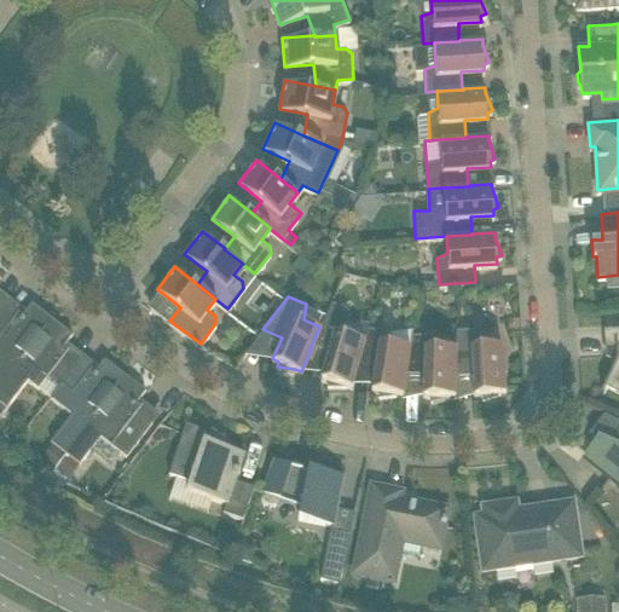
[(0,382),(52,316),(32,300),(23,311),(18,307),(16,311),(5,301),(0,307),(0,382)]
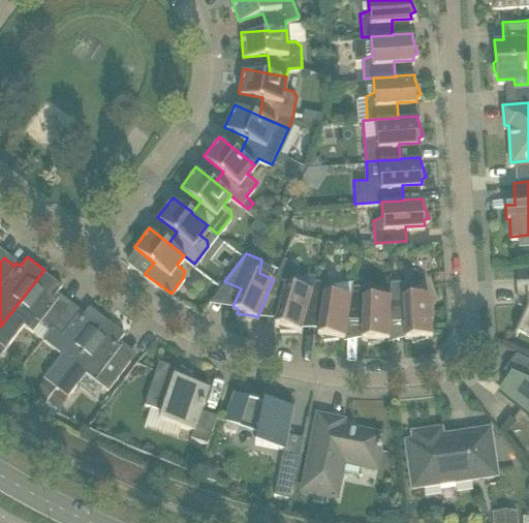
[(305,310),(311,288),(297,286),(297,273),(297,262),(294,259),(283,256),(278,268),(273,279),(265,299),(266,299),(280,303),(274,321),(279,324),(280,328),(296,328),(300,329),(306,310),(305,310)]
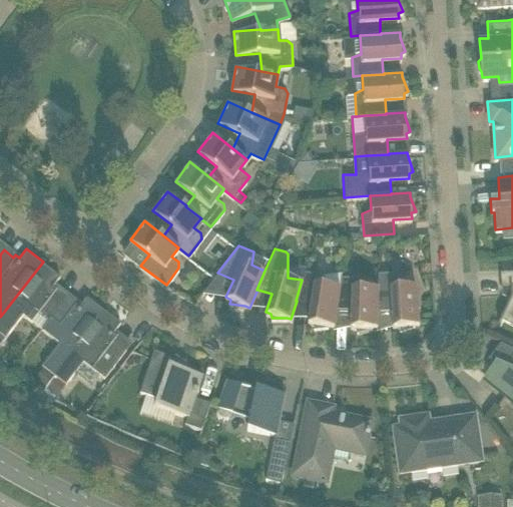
[(43,262),(0,317),(0,342),(23,313),(31,320),(37,312),(46,319),(56,307),(64,297),(54,289),(56,287),(53,284),(60,275),(43,262)]
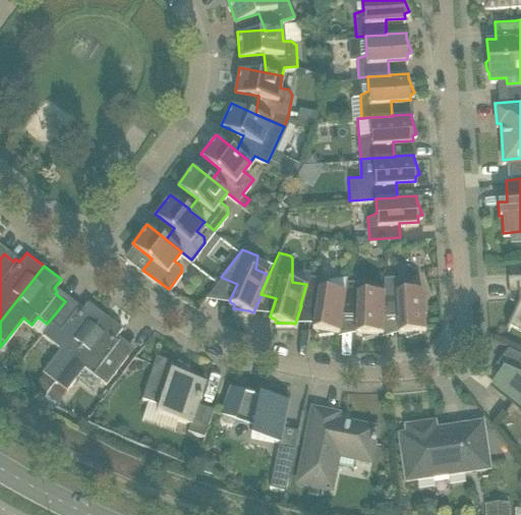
[(341,311),(345,290),(330,288),(329,277),(309,274),(306,284),(300,305),(301,305),(315,307),(312,327),(317,328),(319,332),(335,330),(339,331),(342,311),(341,311)]
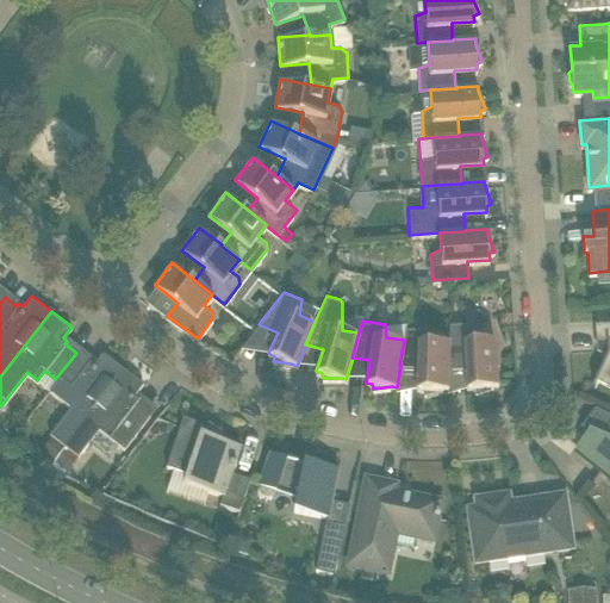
[(471,321),(449,322),(448,341),(448,366),(465,365),(467,387),(473,387),(474,392),(493,385),(498,385),(495,337),(477,339),(471,321)]
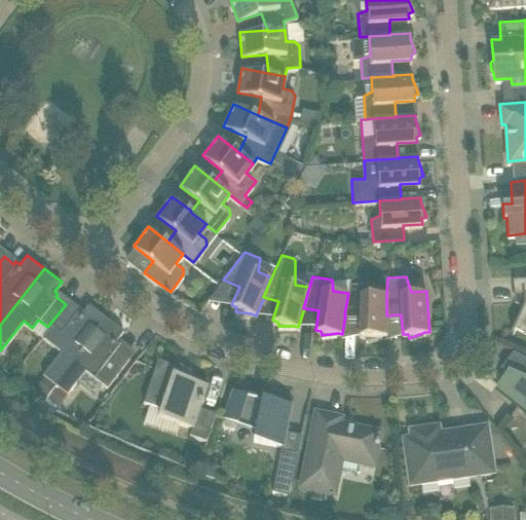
[(525,276),(514,279),(515,294),(524,293),(524,299),(523,300),(522,304),(514,324),(525,329),(525,276)]
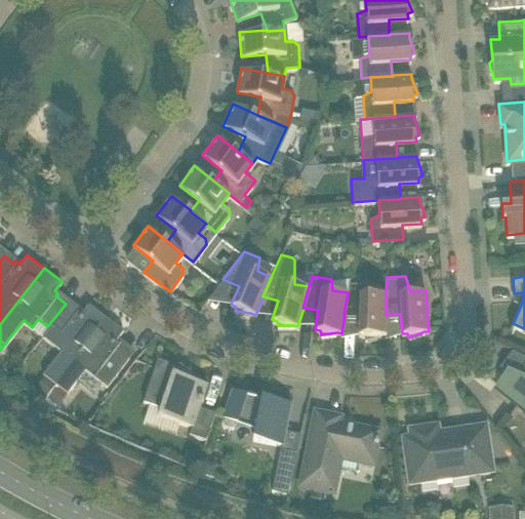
[(386,315),(386,293),(371,292),(368,281),(368,282),(349,281),(348,292),(344,314),(345,314),(359,314),(359,333),(364,333),(365,338),(380,334),(386,334),(386,315)]
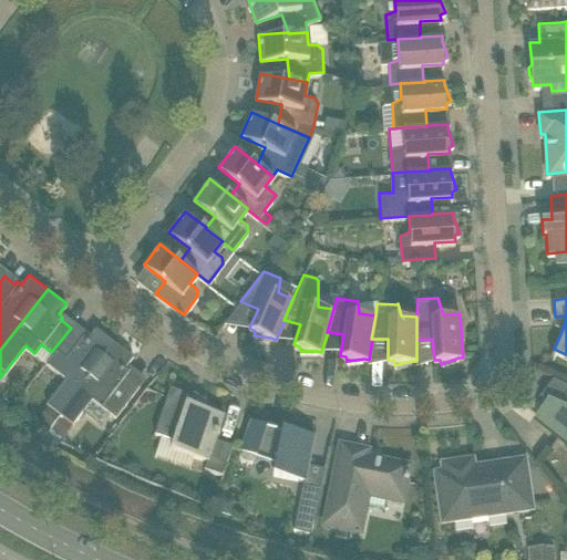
[(60,411),(114,340),(95,325),(88,335),(83,333),(72,346),(62,339),(51,352),(45,361),(65,376),(47,401),(60,411)]
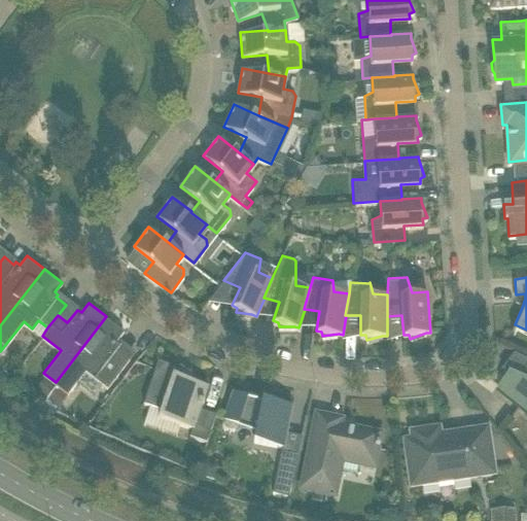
[(124,330),(106,316),(56,382),(67,392),(85,369),(107,385),(130,356),(117,346),(120,343),(116,340),(124,330)]
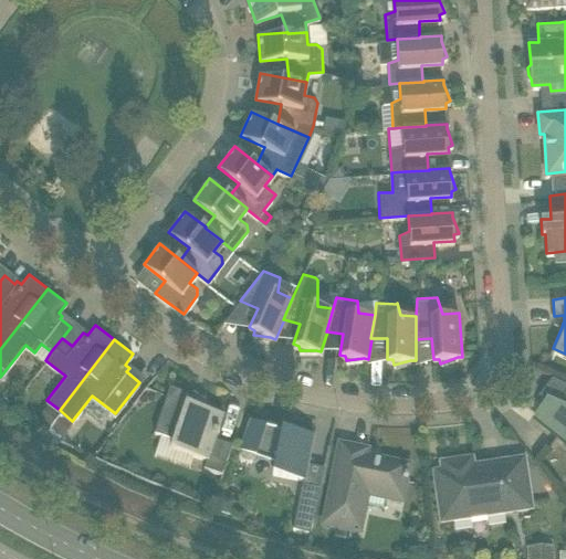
[(565,386),(553,380),(547,393),(544,391),(544,392),(551,398),(536,415),(565,436),(565,386)]
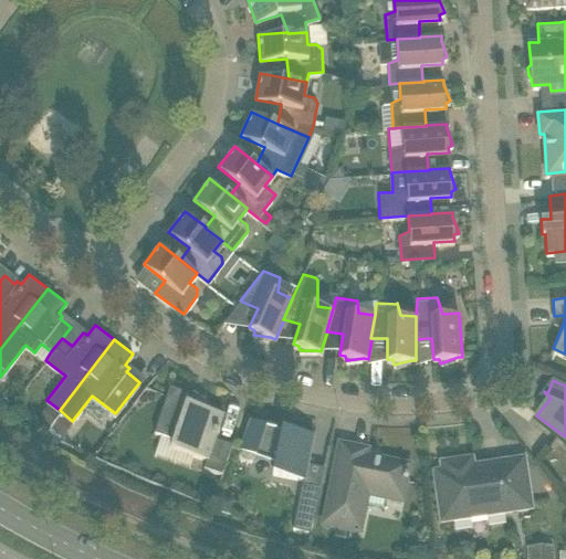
[(216,436),(223,411),(202,404),(205,396),(169,385),(163,405),(154,430),(163,433),(173,436),(169,444),(194,453),(207,457),(203,466),(222,472),(224,463),(232,442),(216,436)]
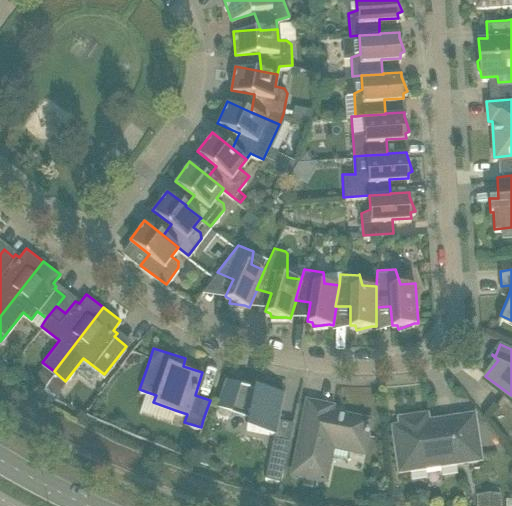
[(283,390),(262,386),(255,385),(255,386),(227,377),(220,396),(217,405),(218,405),(218,407),(218,409),(219,411),(220,413),(222,414),(224,414),(226,414),(228,413),(230,411),(230,409),(249,415),(246,426),(275,432),(283,390)]
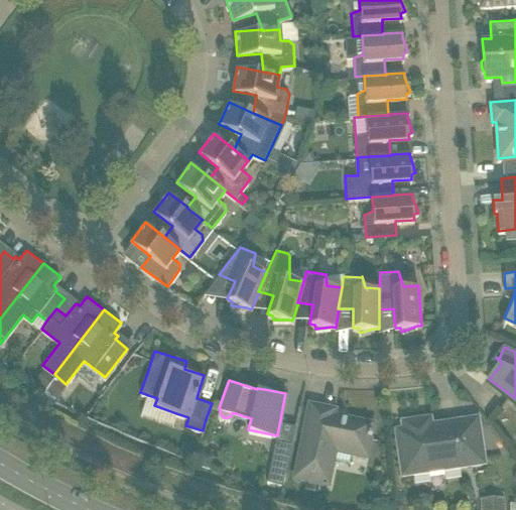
[(366,454),(369,440),(373,420),(333,412),(335,407),(309,401),(305,421),(295,475),(306,477),(304,485),(315,487),(317,479),(328,481),(335,447),(366,454)]
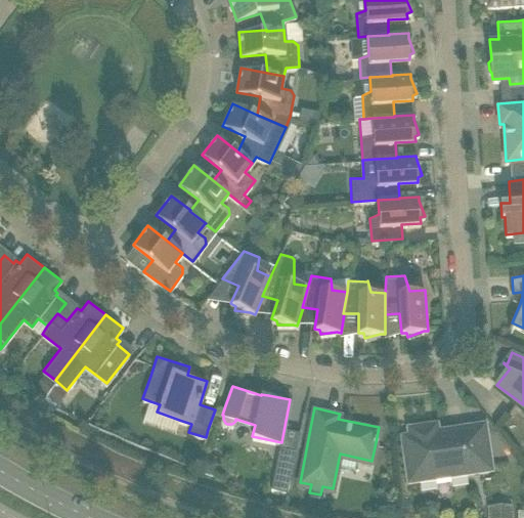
[(436,423),(410,427),(411,434),(404,435),(410,477),(489,466),(483,424),(437,430),(436,423)]
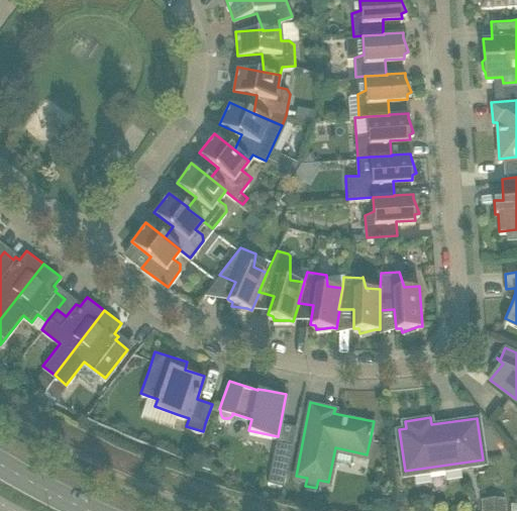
[(197,444),(184,440),(180,453),(193,457),(197,444)]
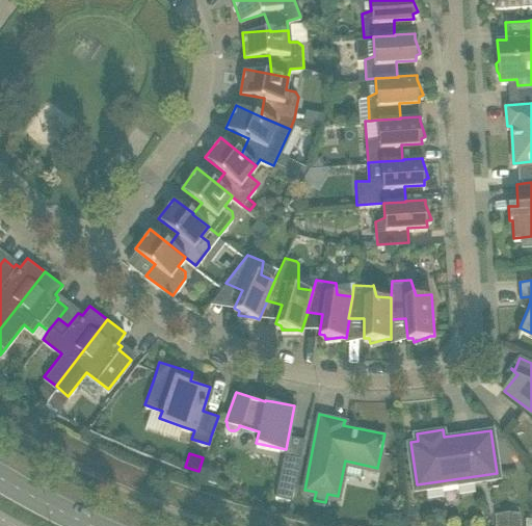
[(284,455),(275,494),(291,498),(299,459),(284,455)]
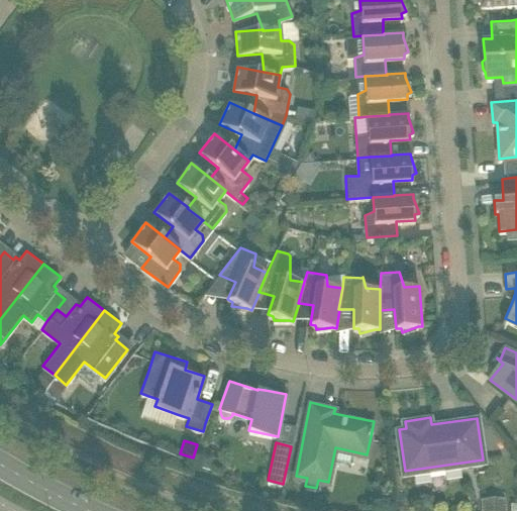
[(483,494),(483,510),(502,510),(503,495),(483,494)]
